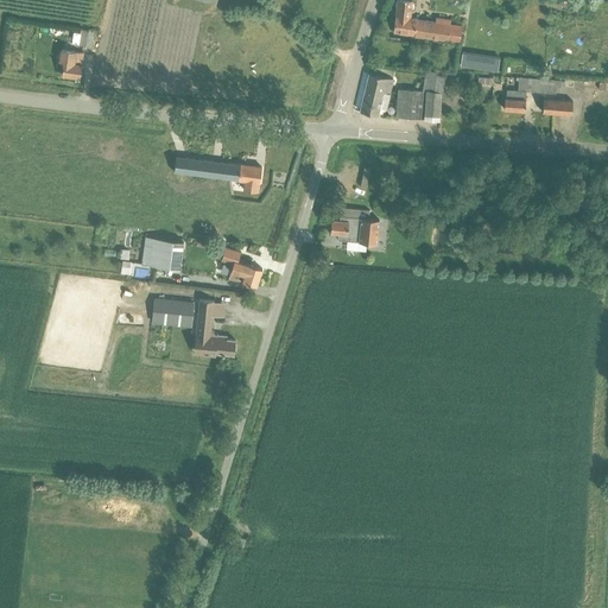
[(397,1),(392,32),(455,42),(458,42),(461,25),(457,25),(449,24),(449,20),(435,18),(435,21),(410,18),(411,4),(397,1)]
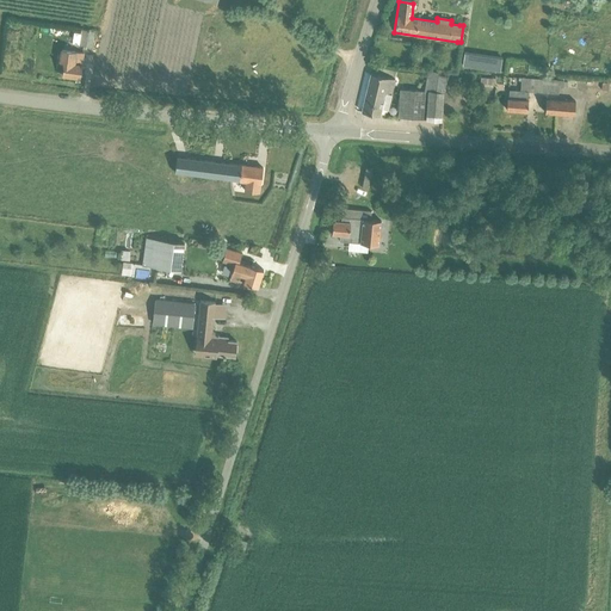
[(94,30),(81,29),(79,44),(93,47),(94,30)]
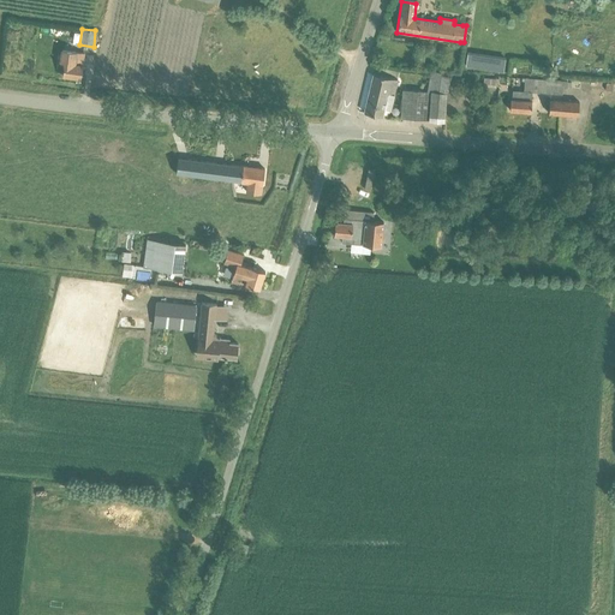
[(61,49),(59,61),(64,63),(63,75),(79,77),(84,52),(61,49)]
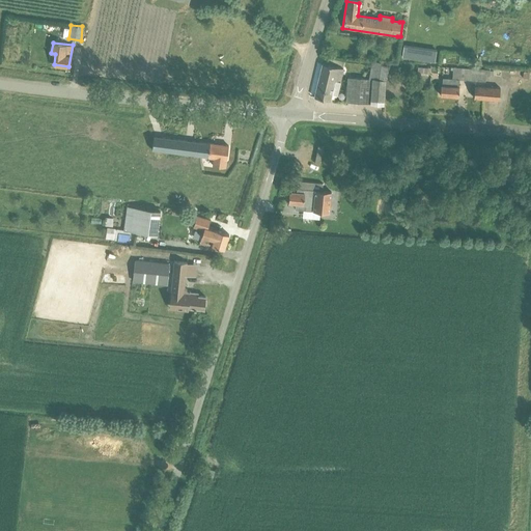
[(31,56),(44,58),(45,51),(32,49),(31,56)]
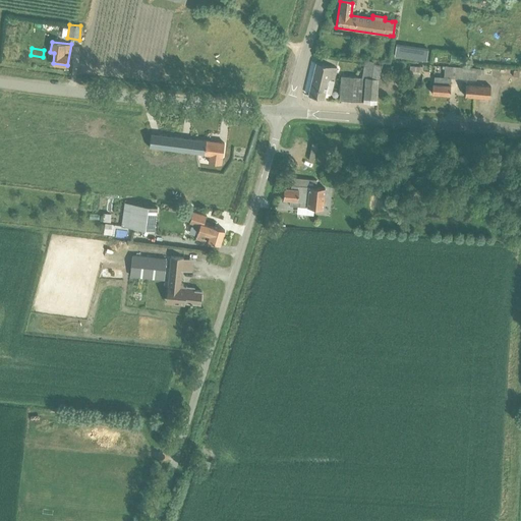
[(361,77),(341,75),(339,100),(377,103),(381,64),(373,63),(373,61),(364,59),(361,77)]
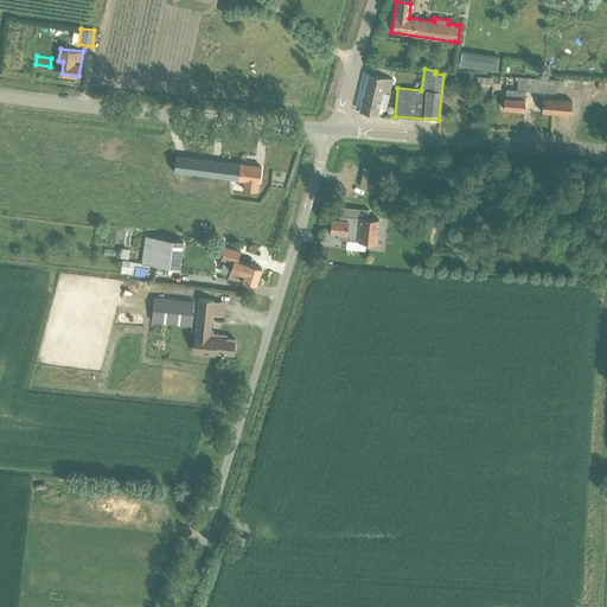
[(384,108),(391,78),(369,74),(360,110),(376,114),(378,107),(384,108)]
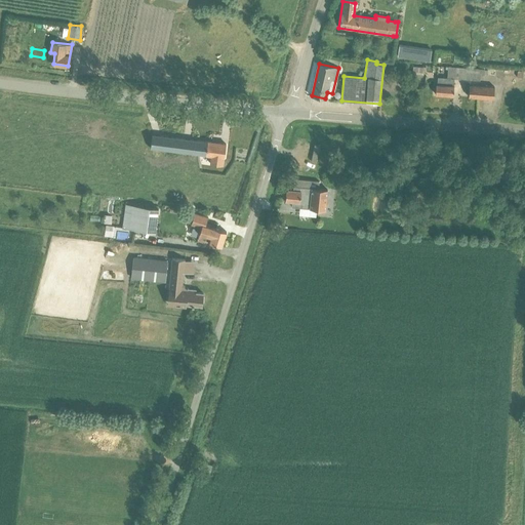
[(447,67),(446,78),(453,78),(479,80),(479,75),(483,76),(483,70),(447,67)]
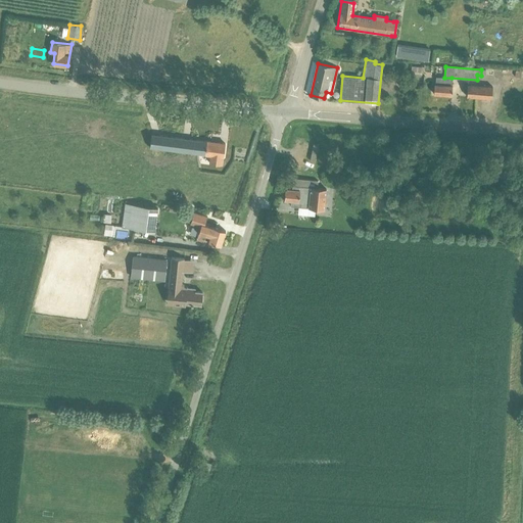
[(450,95),(452,79),(452,78),(444,78),(435,77),(434,85),(433,85),(432,94),(450,95)]
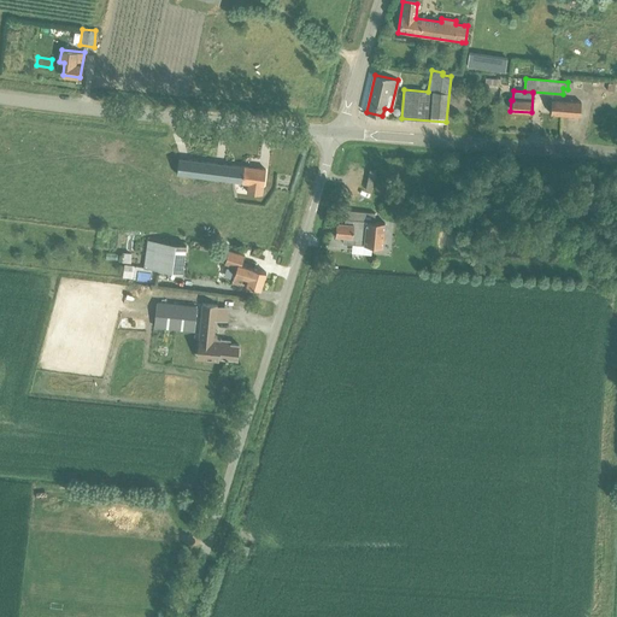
[(580,103),(550,100),(548,113),(579,117),(580,103)]
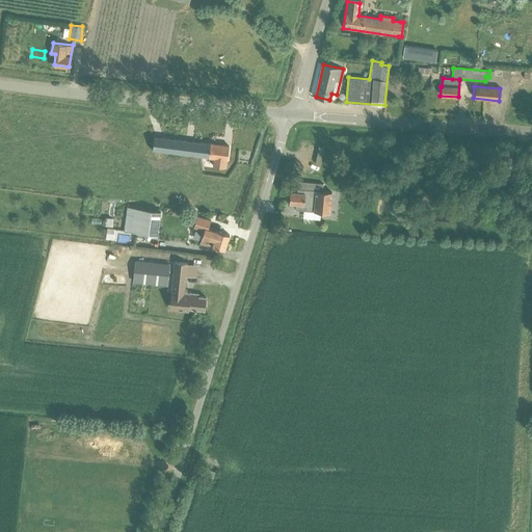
[(154,136),(153,150),(191,155),(214,158),(213,166),(224,167),(225,160),(227,160),(229,145),(154,136)]
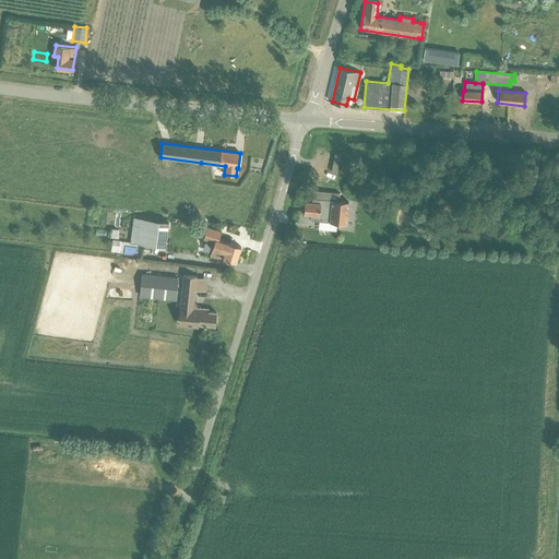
[(312,198),(311,202),(305,202),(304,213),(311,214),(310,219),(319,221),(320,218),(330,219),(330,222),(346,224),(348,201),(339,201),(340,192),(313,190),(312,198)]
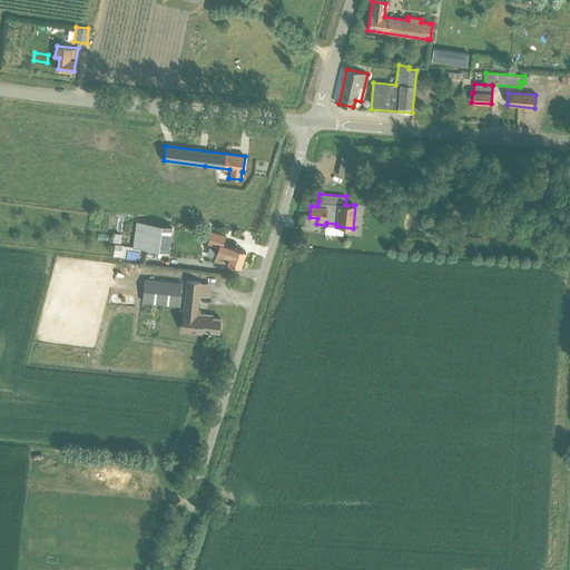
[(137,219),(134,245),(168,251),(173,225),(137,219)]
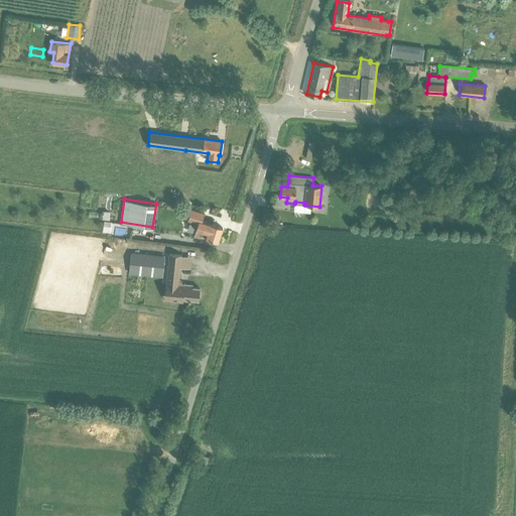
[(207,239),(218,242),(223,228),(211,224),(202,221),(205,213),(191,209),(188,220),(198,223),(196,229),(197,230),(195,236),(206,240),(207,239)]
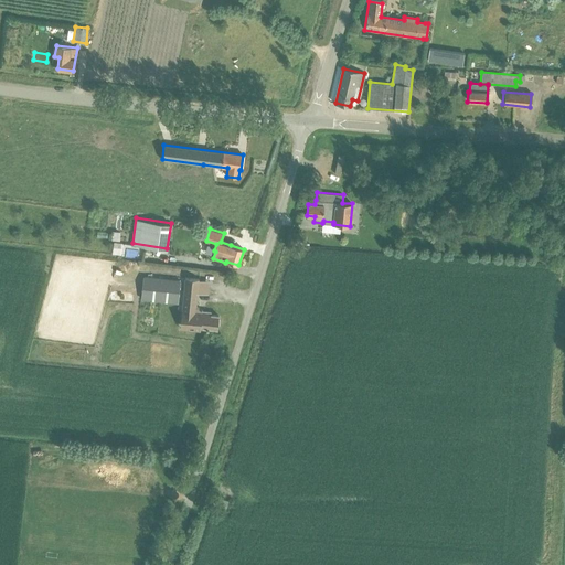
[(178,304),(180,280),(144,277),(141,299),(178,304)]
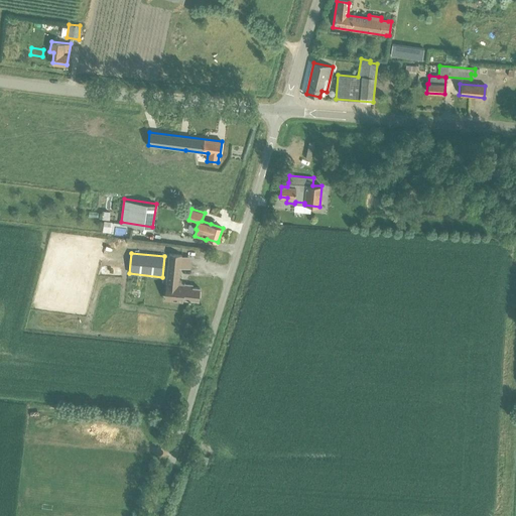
[(181,301),(181,298),(198,299),(198,297),(199,297),(200,292),(199,291),(199,287),(190,287),(191,284),(183,283),(183,282),(182,283),(179,281),(180,280),(177,278),(179,255),(167,254),(163,300),(181,301)]
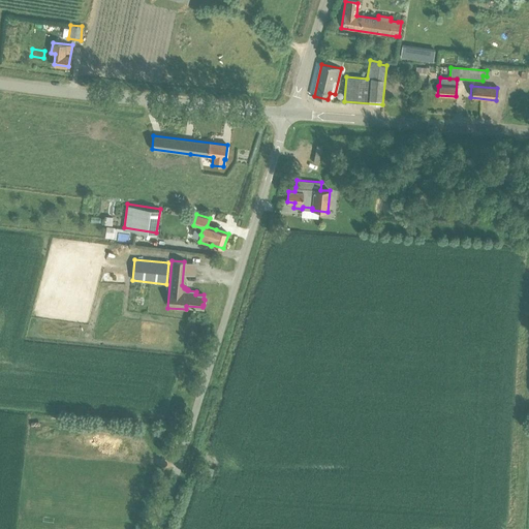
[(211,475),(213,467),(205,465),(203,473),(211,475)]
